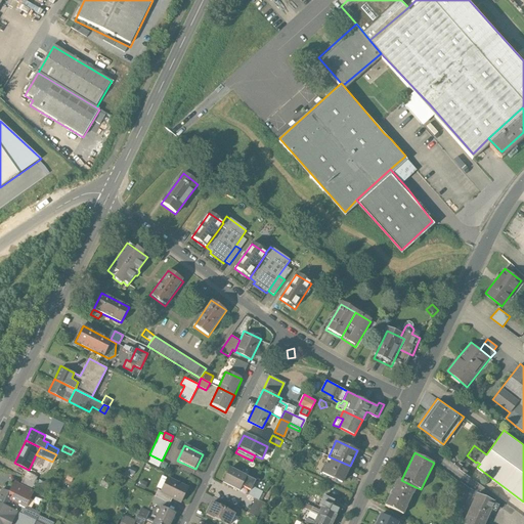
[(151,455),(147,463),(159,467),(162,461),(151,455)]
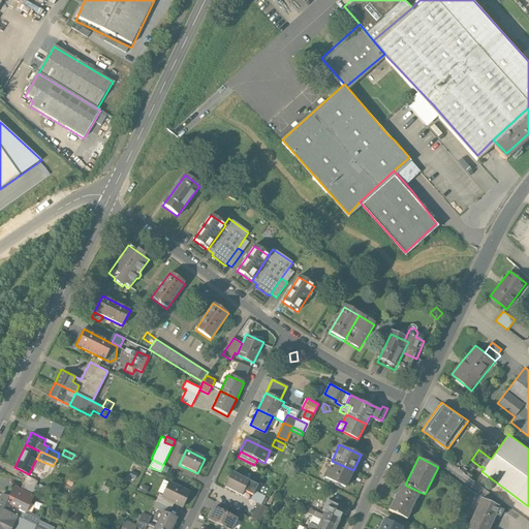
[(345,487),(353,470),(332,461),(324,477),(345,487)]
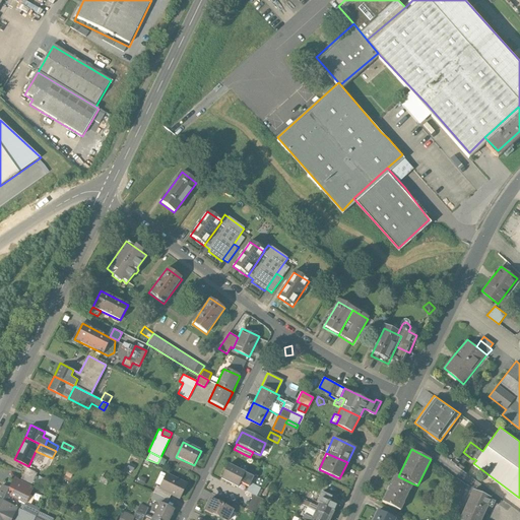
[(228,463),(219,478),(237,488),(240,481),(248,486),(250,482),(253,476),(228,463)]
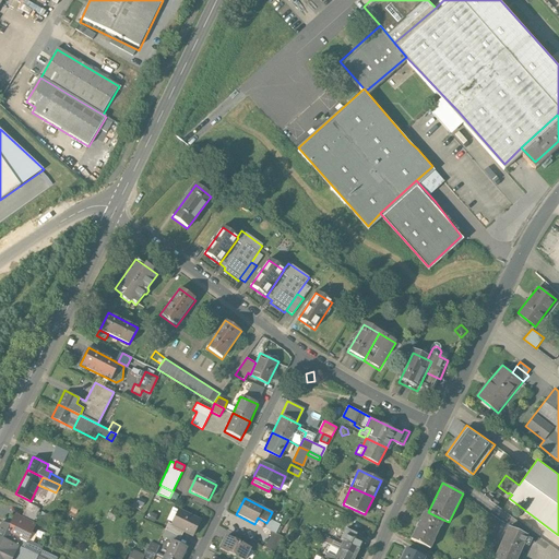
[(28,502),(25,509),(36,514),(39,508),(28,502)]
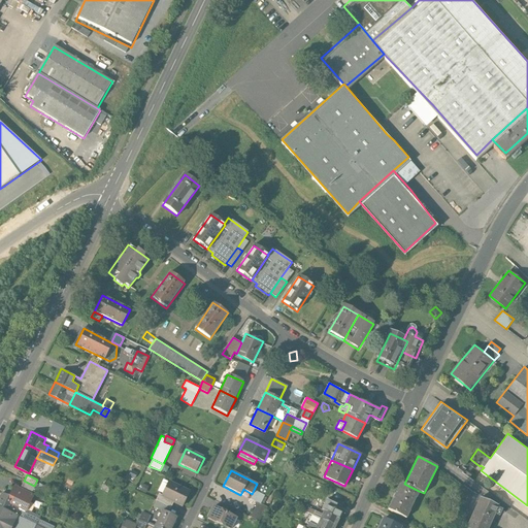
[(168,480),(161,495),(173,501),(184,505),(191,490),(168,480)]
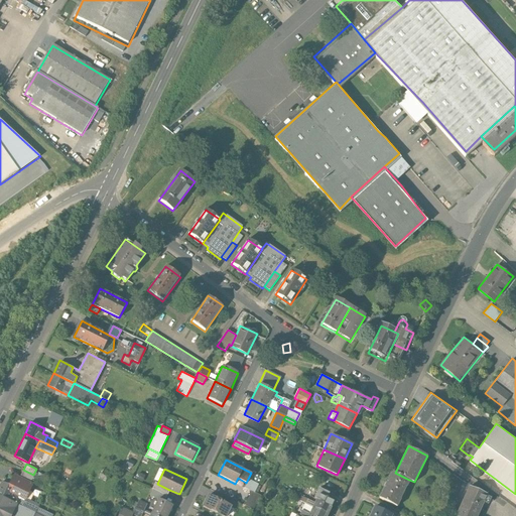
[(23,470),(20,476),(30,481),(33,475),(23,470)]
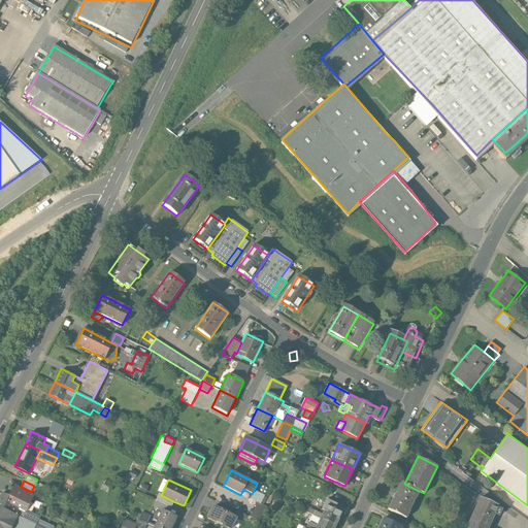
[(399,482),(386,508),(406,518),(419,491),(404,484),(399,482)]
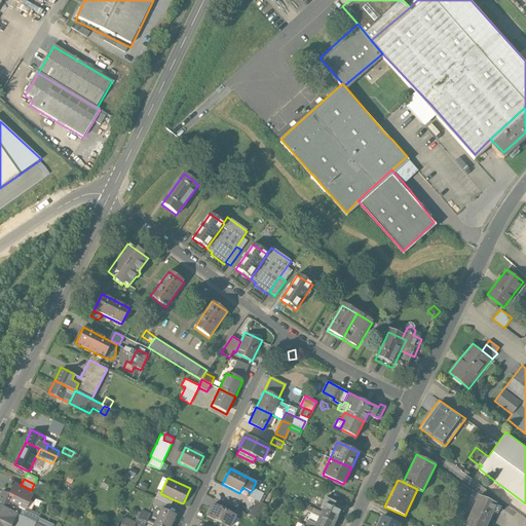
[(2,488),(0,491),(0,505),(7,510),(11,502),(17,505),(26,509),(34,492),(31,490),(21,485),(13,481),(8,491),(2,488)]
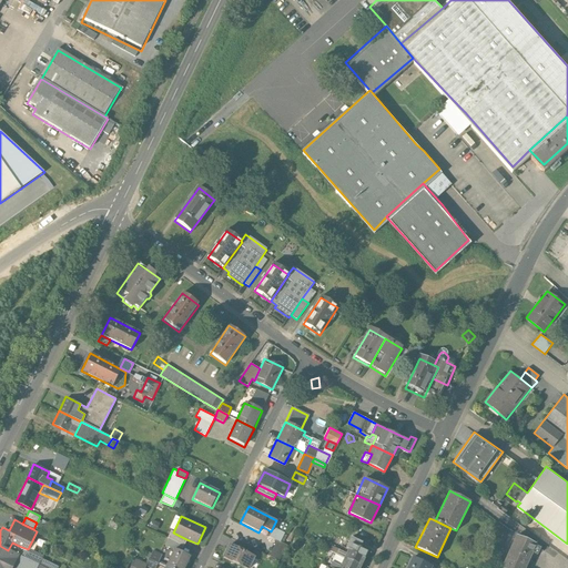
[(160,523),(153,519),(150,527),(156,530),(160,523)]
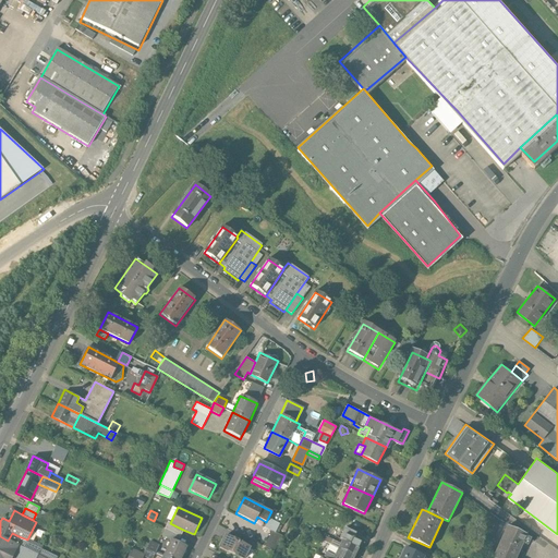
[(108,511),(106,517),(113,520),(117,516),(108,511)]
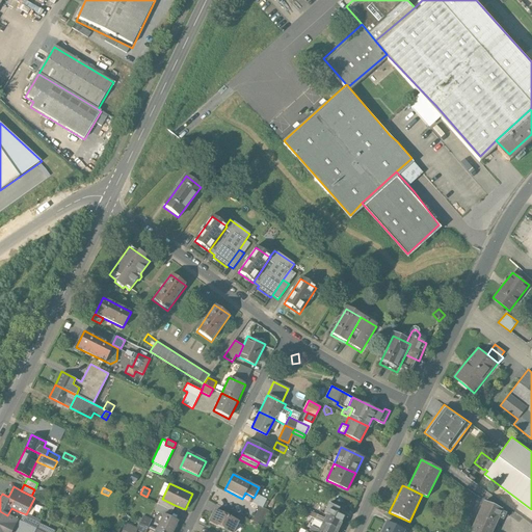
[(34,489),(31,496),(34,498),(41,500),(40,502),(45,505),(48,498),(43,496),(44,494),(34,489)]
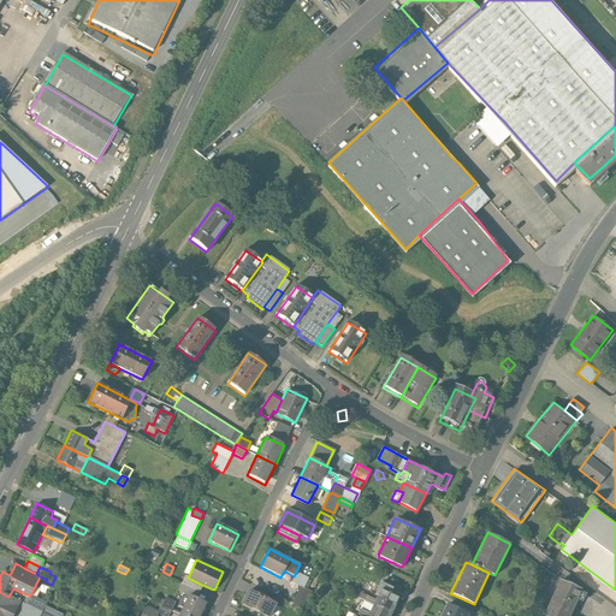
[(296,572),(294,576),(291,581),(303,587),(308,578),(296,572)]
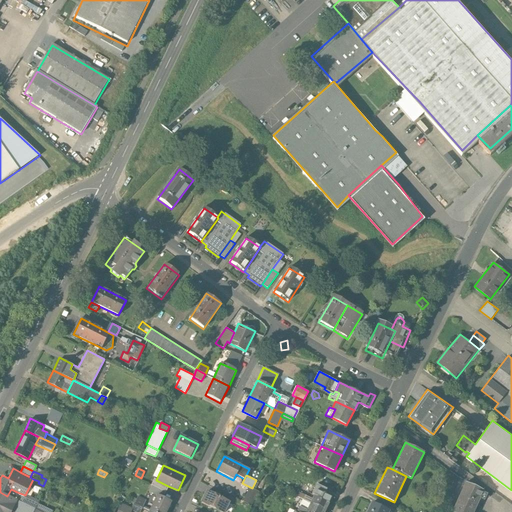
[(168,486),(156,480),(154,479),(151,484),(166,491),(168,486)]
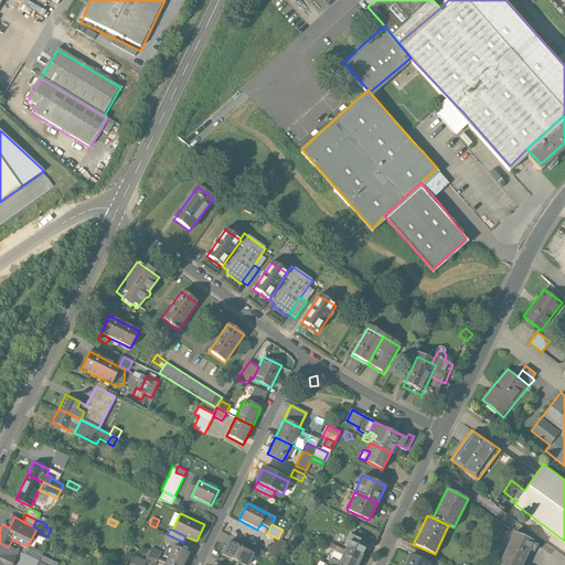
[(522,564),(533,542),(513,533),(498,564),(522,564)]
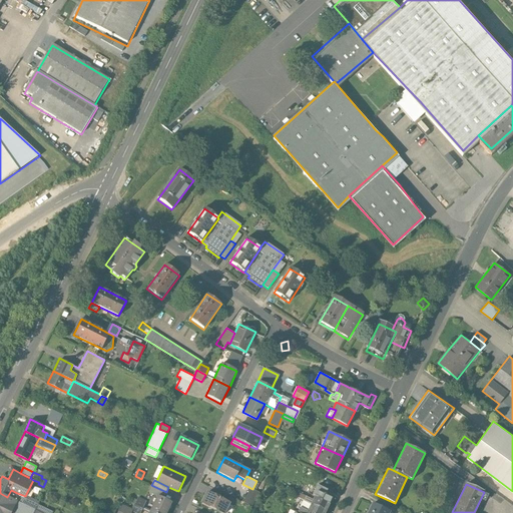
[(315,495),(311,503),(327,510),(332,497),(315,489),(312,494),(315,495)]
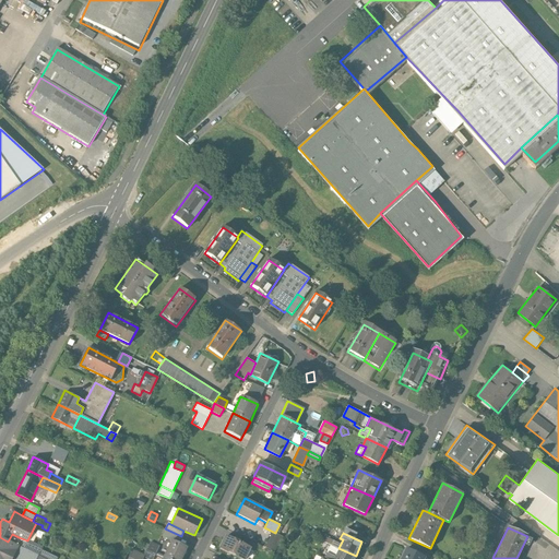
[(8,542),(15,545),(19,537),(12,534),(8,542)]
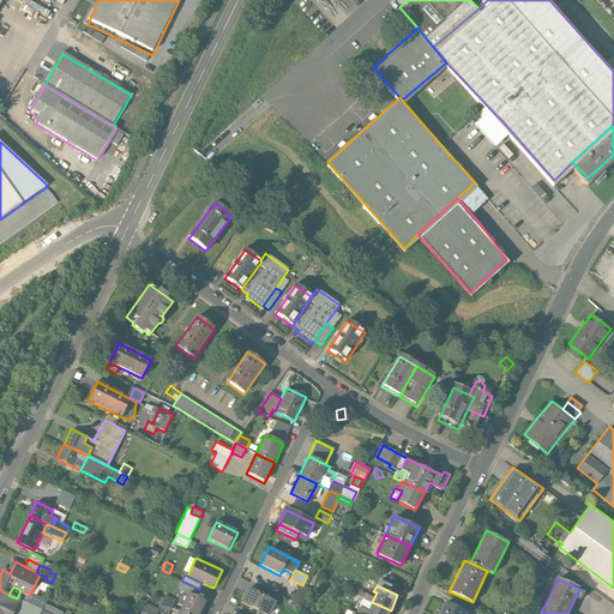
[(256,595),(274,603),(278,606),(282,597),(260,587),(256,595)]
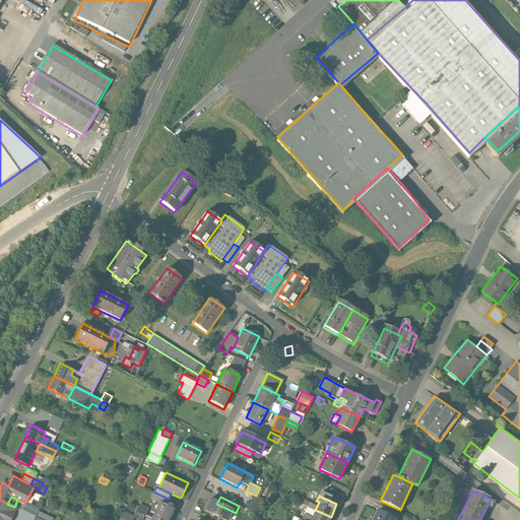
[(274,499),(271,497),(268,504),(274,508),(276,503),(272,501),(274,499)]
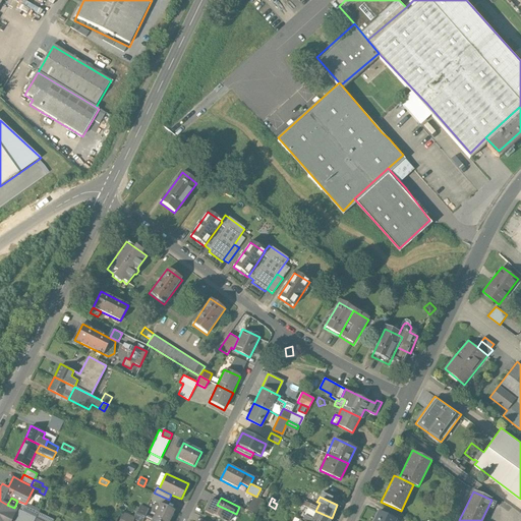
[(311,504),(300,499),(298,503),(307,507),(309,508),(311,504)]
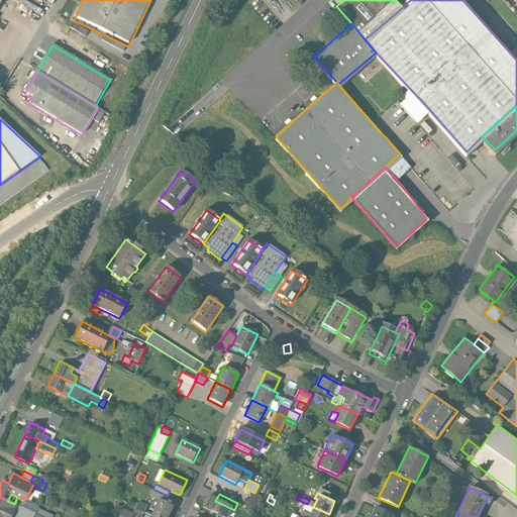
[(206,496),(200,508),(219,516),(225,516),(230,508),(215,501),(206,496)]
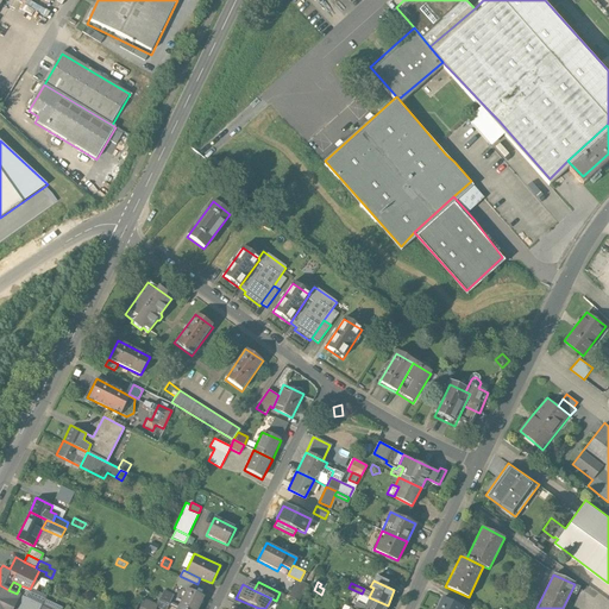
[(8,590),(0,585),(0,608),(12,608),(13,608),(19,595),(17,594),(8,590)]
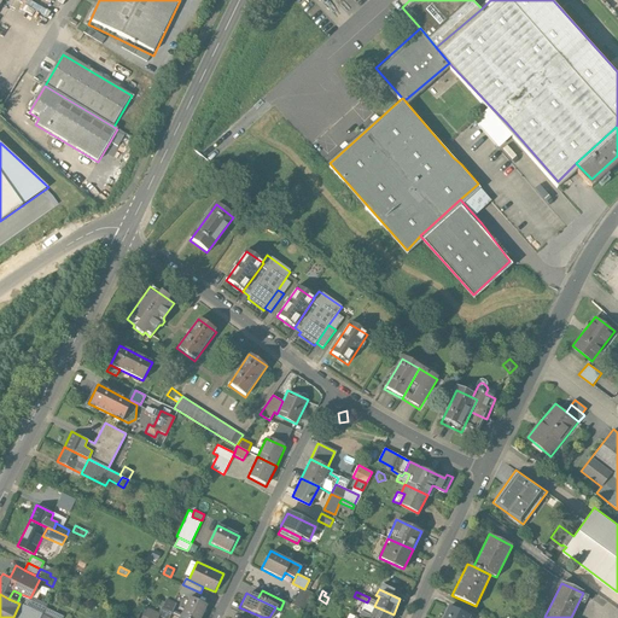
[(188,596),(180,616),(184,617),(200,617),(207,605),(188,596)]
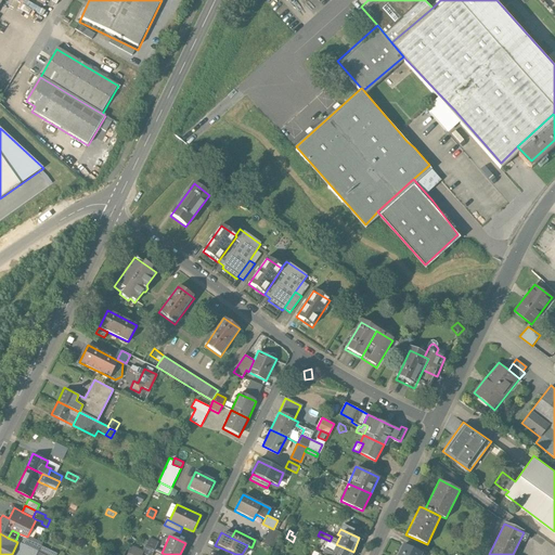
[(150,538),(145,545),(154,550),(158,542),(150,538)]
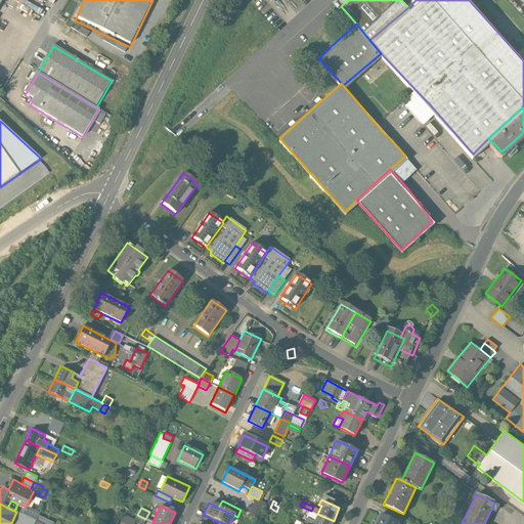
[(332,523),(334,521),(317,514),(311,511),(309,510),(304,521),(301,520),(299,523),(332,523)]
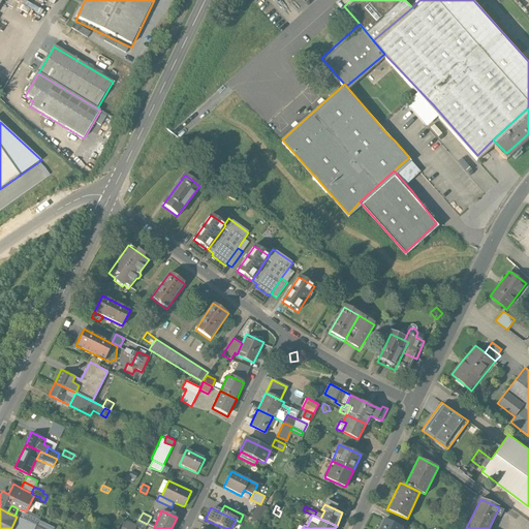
[(17,517),(11,528),(12,528),(33,528),(35,525),(22,519),(17,517)]
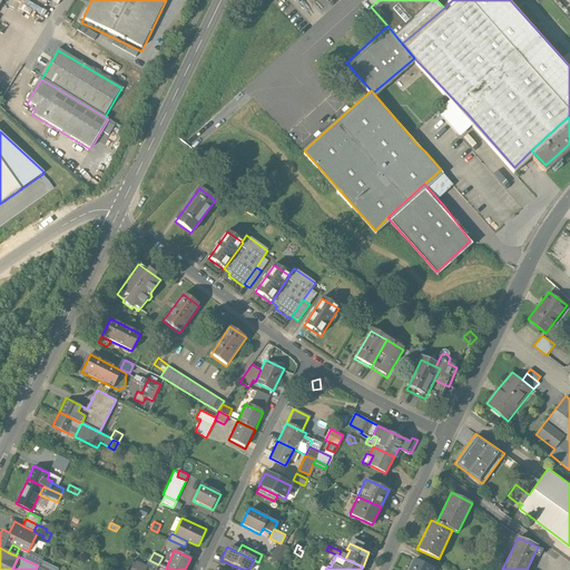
[(135,560),(130,569),(145,569),(146,569),(147,566),(135,560)]
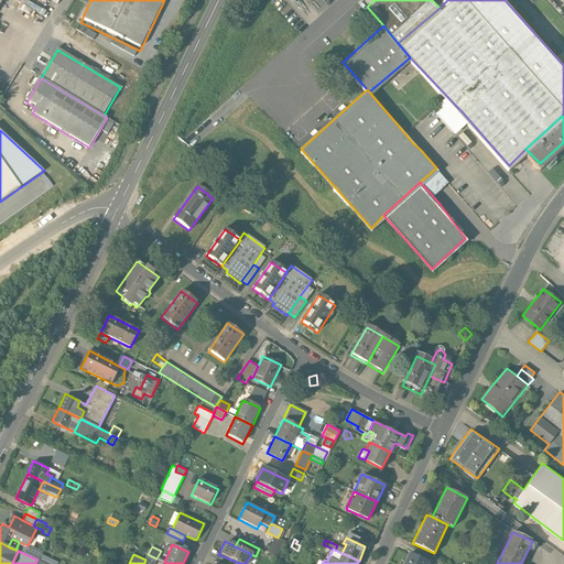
[(148,554),(145,560),(144,563),(147,563),(153,563),(156,559),(148,554)]
